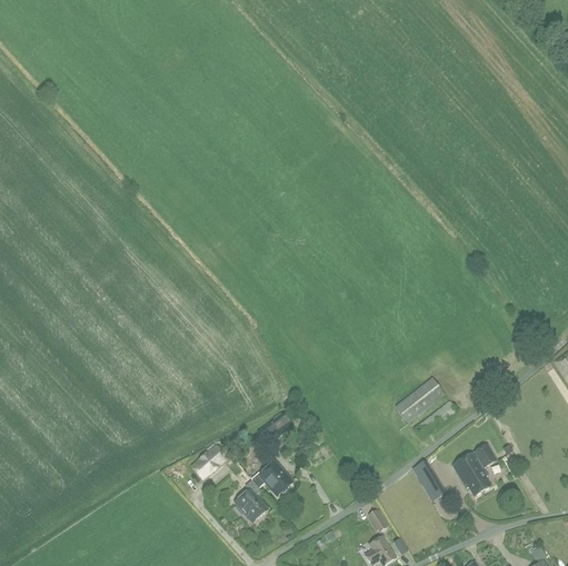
[(567,380),(567,379),(567,354),(555,364),(567,380)]
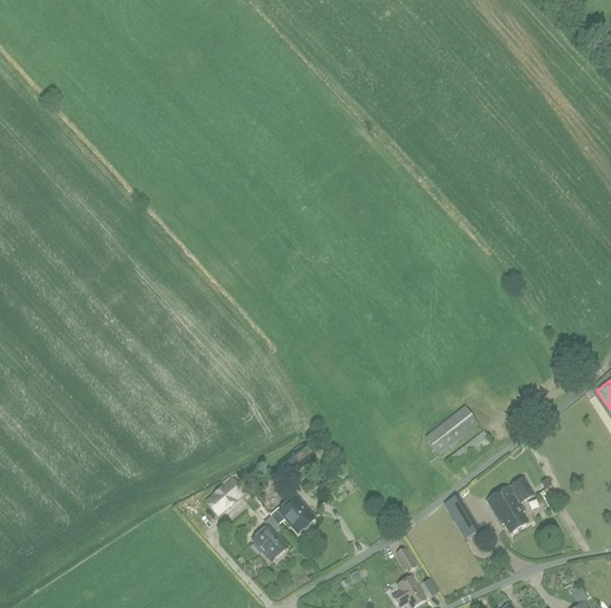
[(425,435),(438,452),(477,422),(464,404),(425,435)]
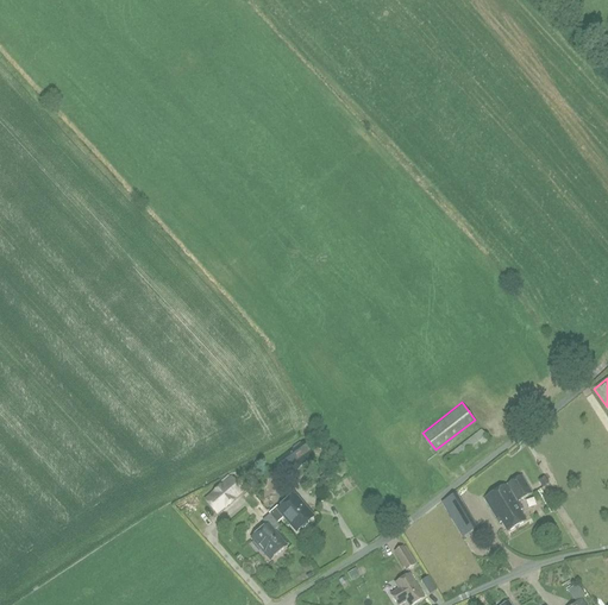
[(293,449),(275,462),(284,473),(311,453),(302,442),(293,449)]
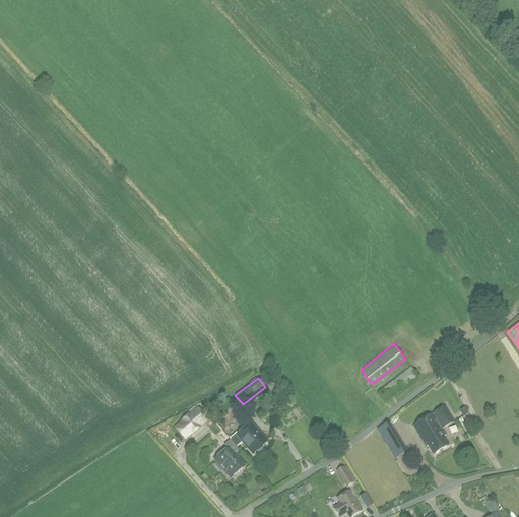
[(189,412),(174,425),(183,435),(190,429),(192,431),(199,425),(198,423),(205,415),(196,405),(196,406),(194,403),(187,409),(189,412)]
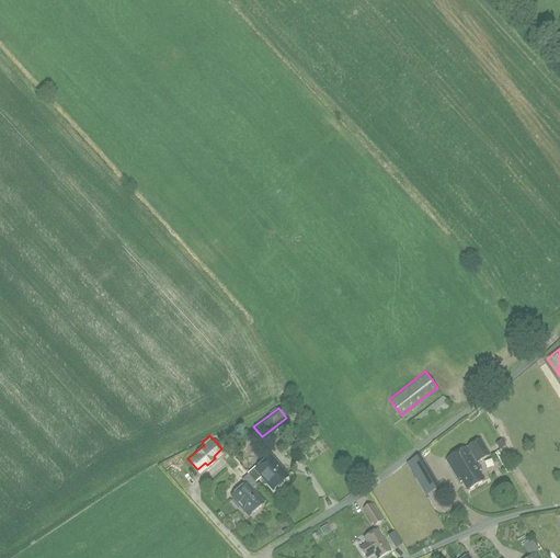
[(489,452),(479,436),(445,456),(456,476),(458,479),(460,478),(467,488),(483,478),(478,468),(480,467),(476,459),(489,452)]
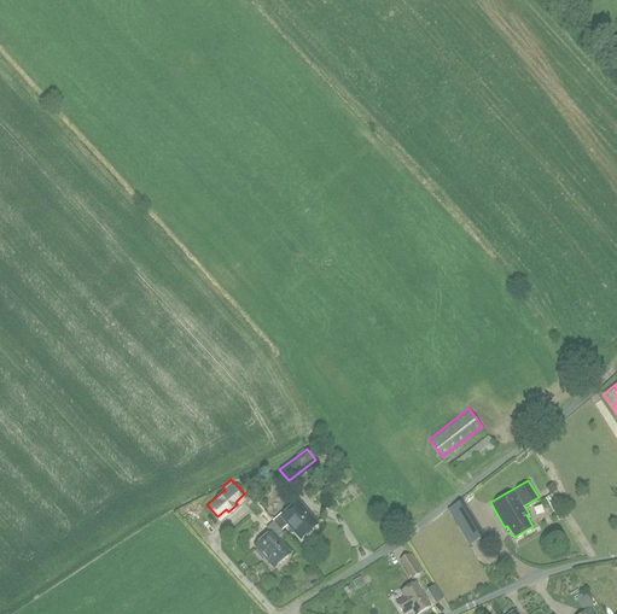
[(552,481),(545,485),(548,491),(556,487),(552,481)]
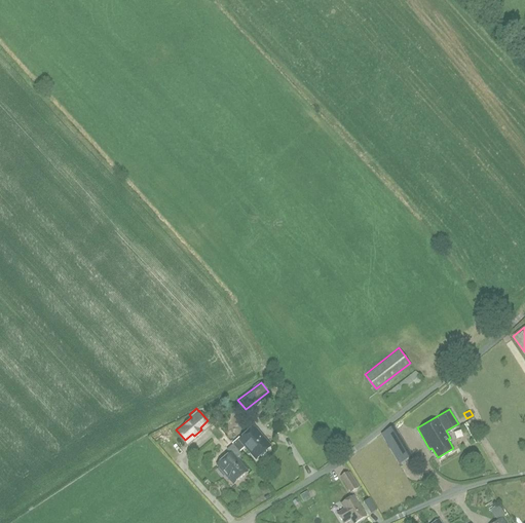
[(380,432),(397,458),(409,451),(392,424),(380,432)]
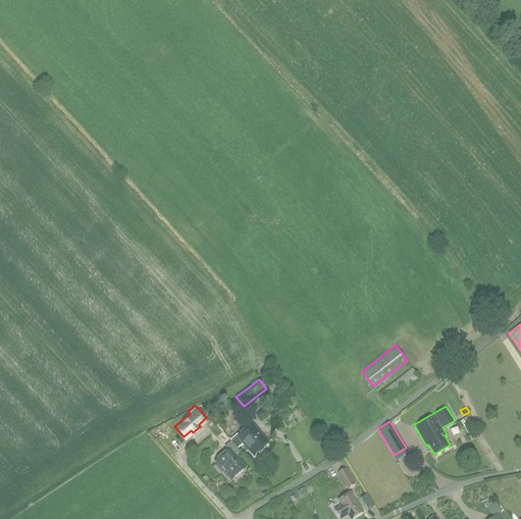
[(237,431),(230,437),(238,446),(244,440),(254,453),(258,449),(259,450),(264,446),(263,445),(267,442),(251,423),(239,433),(237,431)]
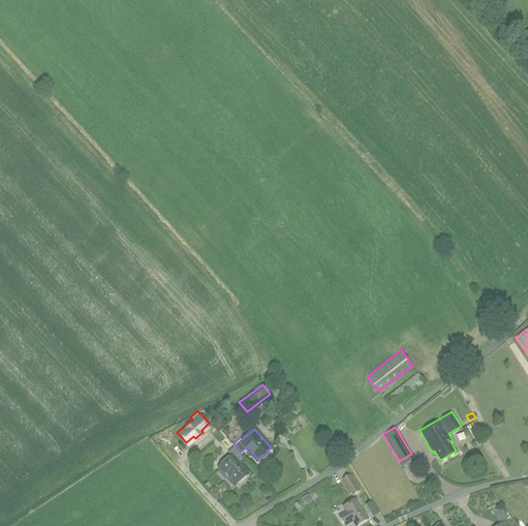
[(370,443),(378,457),(389,451),(380,437),(370,443)]
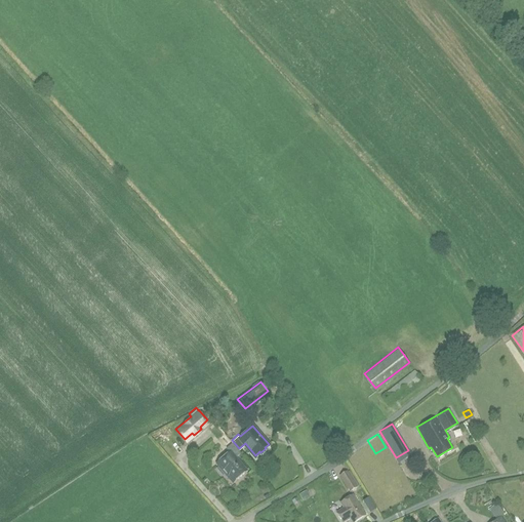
[(246,469),(235,455),(240,450),(238,448),(239,448),(232,440),(231,440),(232,441),(226,446),(230,450),(216,462),(219,465),(216,467),(223,474),(226,472),(233,480),(246,469)]
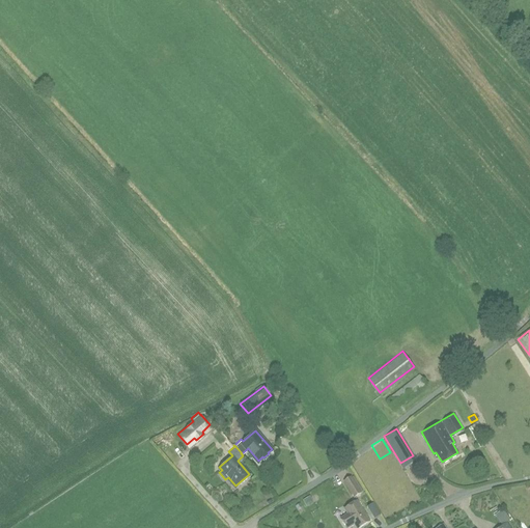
[(309,462),(312,472),(318,470),(315,460),(309,462)]
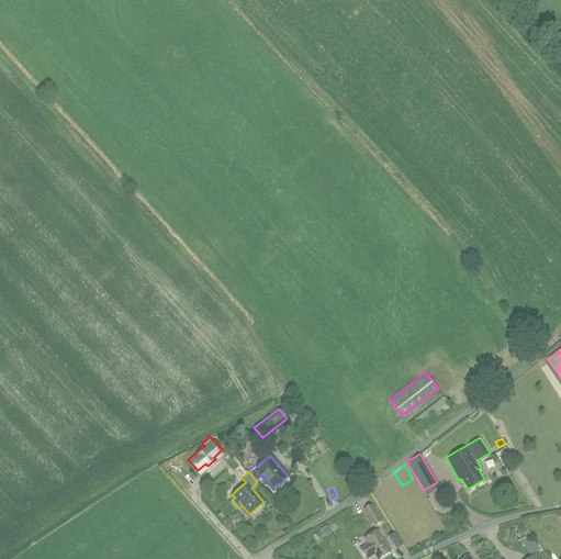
[(362,507),(373,524),(381,520),(371,502),(362,507)]
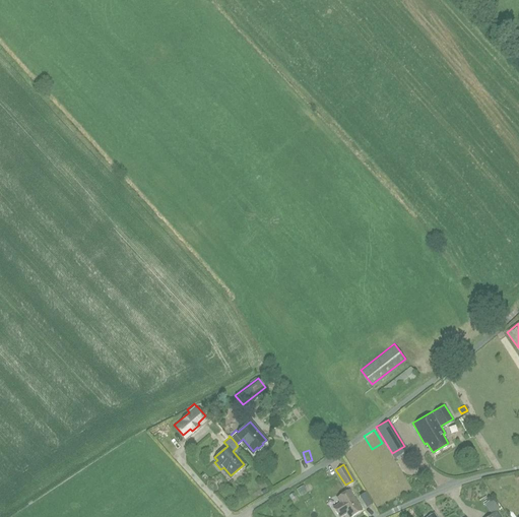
[(296,488),(300,494),(304,492),(305,488),(302,483),(296,488)]
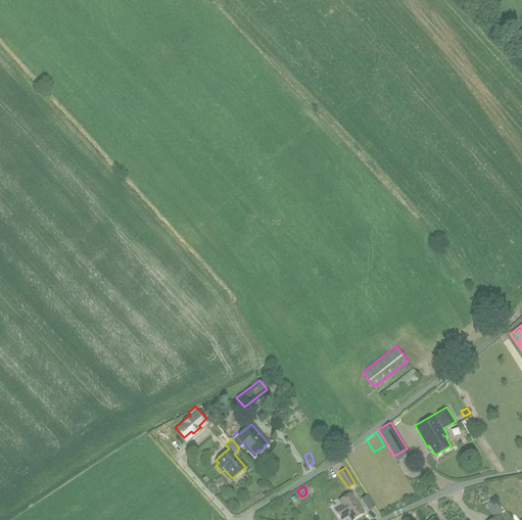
[(341,518),(347,514),(350,519),(364,511),(350,491),(338,499),(341,504),(335,508),(341,518)]
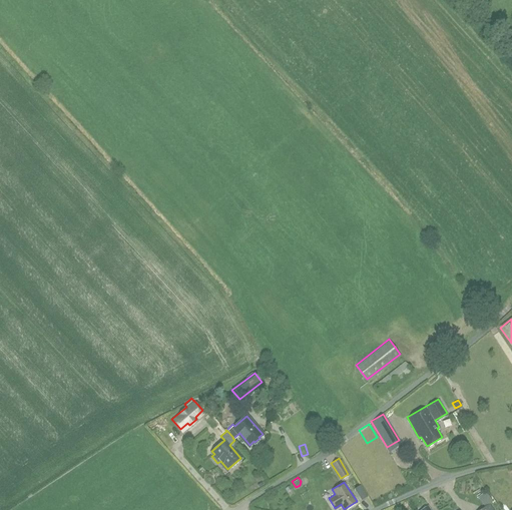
[(481,489),(485,497),(493,492),(489,485),(481,489)]
